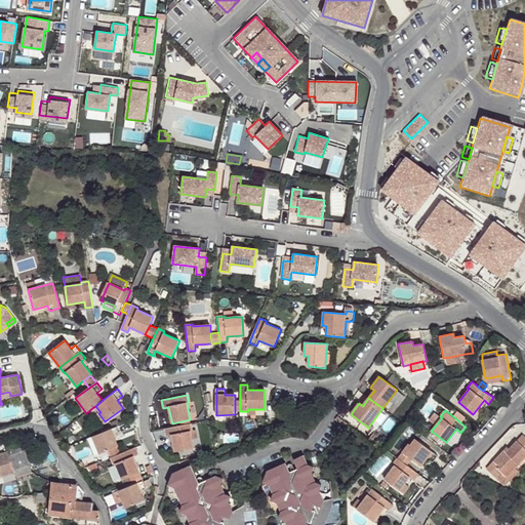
[(466,418),(457,411),(453,416),(461,423),(466,418)]
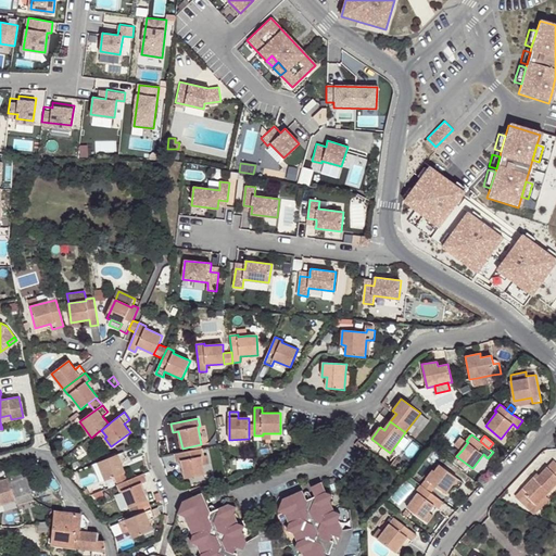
[(370,446),(359,438),(356,441),(367,450),(370,446)]
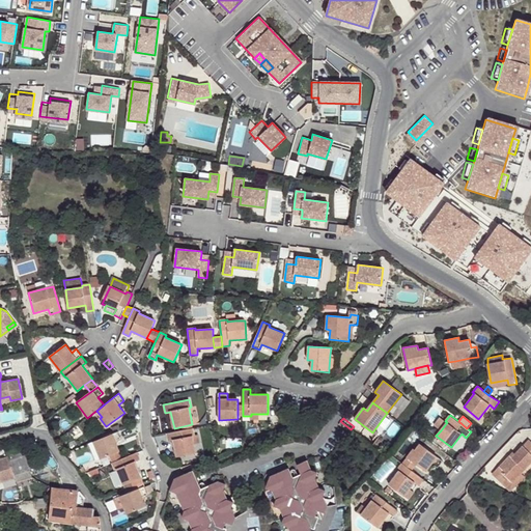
[(441,418),(435,425),(441,430),(447,422),(445,421),(441,418)]
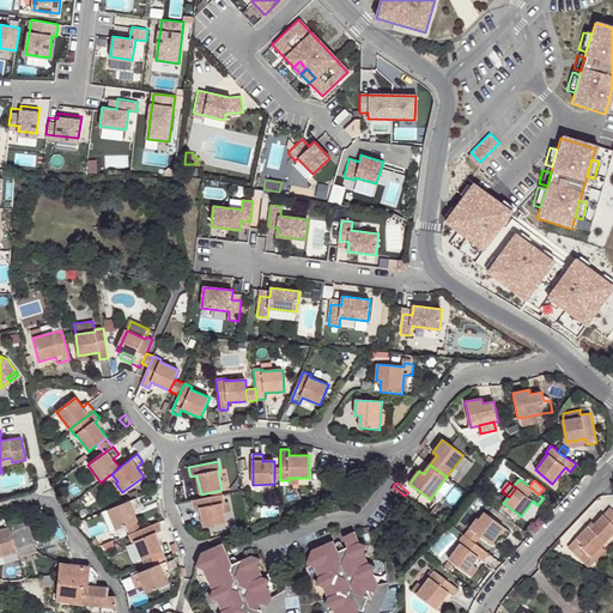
[(222,495),(192,501),(194,510),(200,509),(204,528),(225,523),(223,514),(222,504),(224,504),(222,495)]
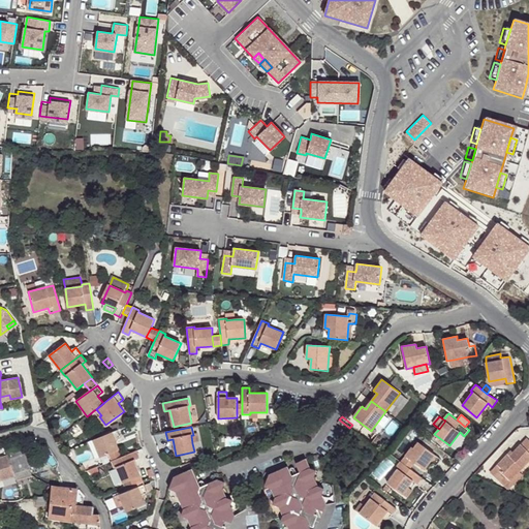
[(118,430),(89,442),(96,460),(104,456),(120,450),(116,441),(122,438),(118,430)]
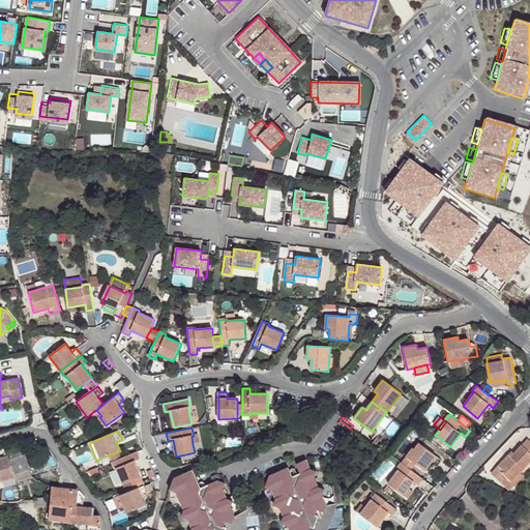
[(508,454),(498,465),(503,469),(501,471),(511,481),(520,472),(529,461),(529,440),(528,438),(522,445),(522,444),(510,457),(508,454)]
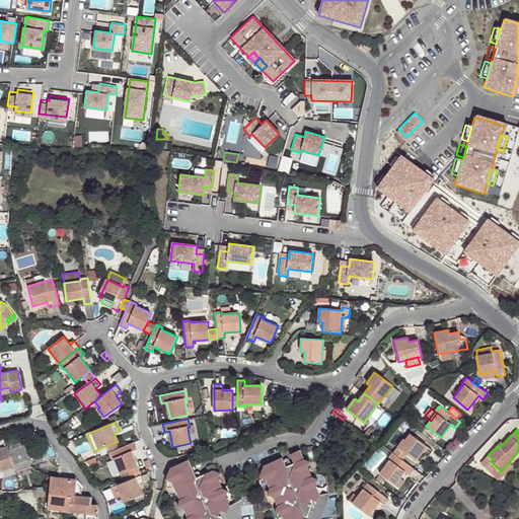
[(433,450),(411,433),(405,439),(403,438),(397,446),(408,454),(417,460),(419,457),(423,452),(428,456),(433,450)]
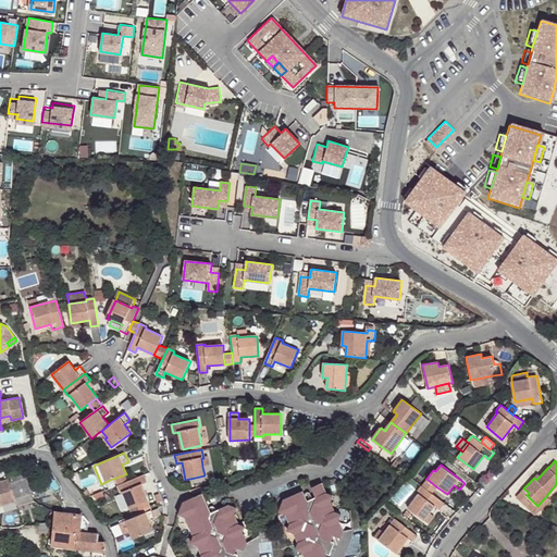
[(126,474),(110,480),(113,487),(118,486),(130,481),(126,474)]
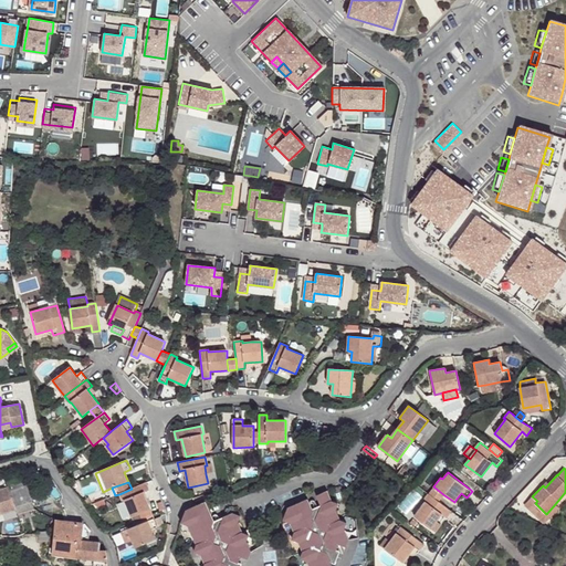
[(30,495),(38,493),(35,483),(27,485),(30,495)]
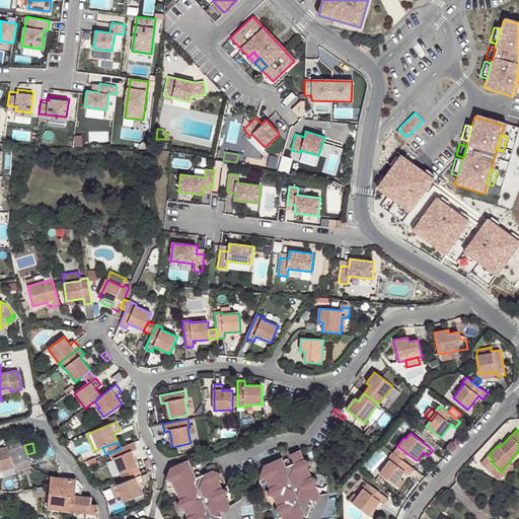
[(115,459),(121,474),(138,468),(132,452),(137,450),(134,443),(121,448),(109,453),(113,460),(115,459)]
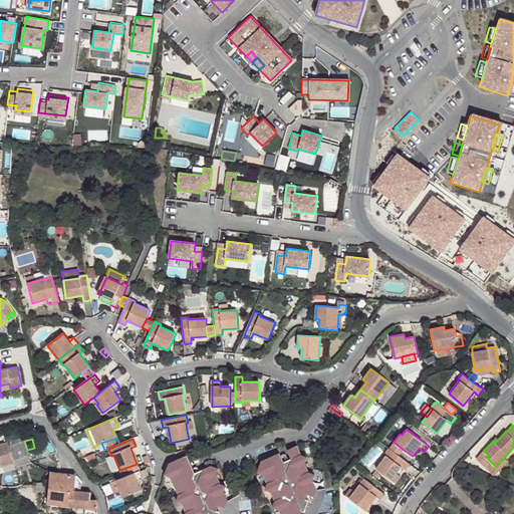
[(15,463),(16,466),(30,462),(27,450),(24,441),(9,445),(15,463)]
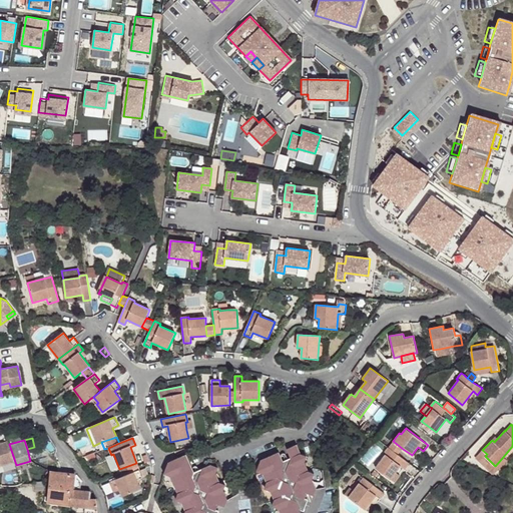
[(0,466),(15,462),(9,444),(8,441),(0,443),(0,466)]
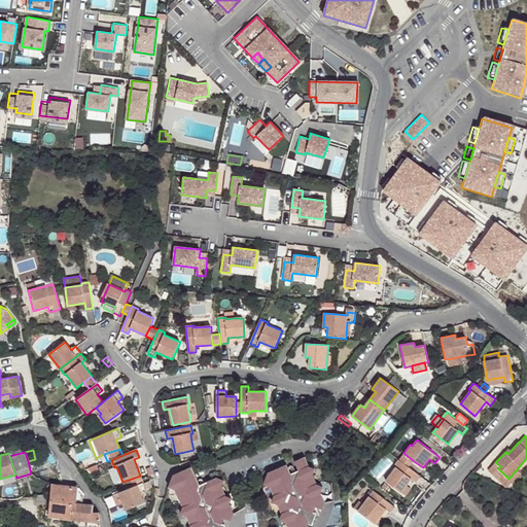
[(414,461),(403,453),(398,459),(399,460),(409,467),(414,461)]
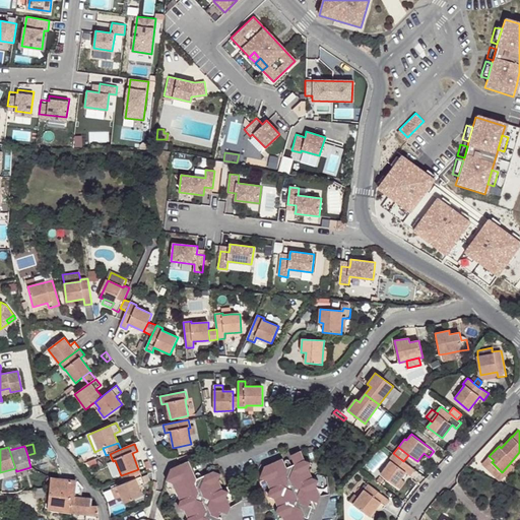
[(287,468),(282,458),(264,466),(260,478),(266,481),(270,490),(267,496),(274,499),(278,507),(275,514),(282,516),(283,519),(303,519),(305,517),(309,506),(311,501),(317,503),(321,496),(317,488),(319,480),(313,478),(309,469),(311,463),(305,460),(301,451),(290,455),(295,465),(293,470),(287,468)]
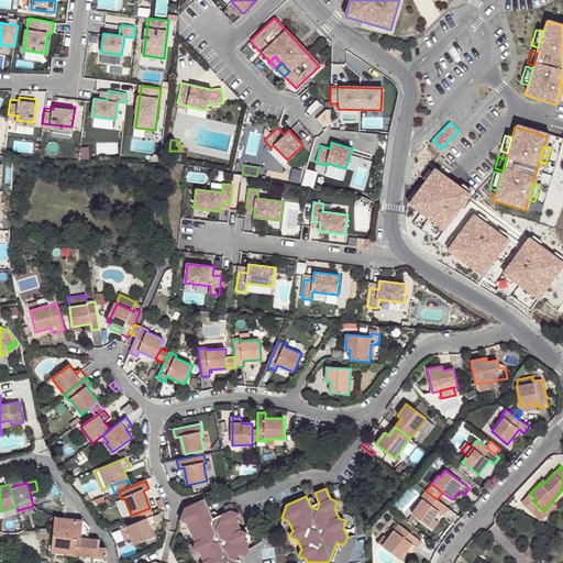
[(437,499),(427,492),(421,499),(423,500),(412,515),(429,527),(434,519),(439,512),(444,516),(449,509),(437,499)]
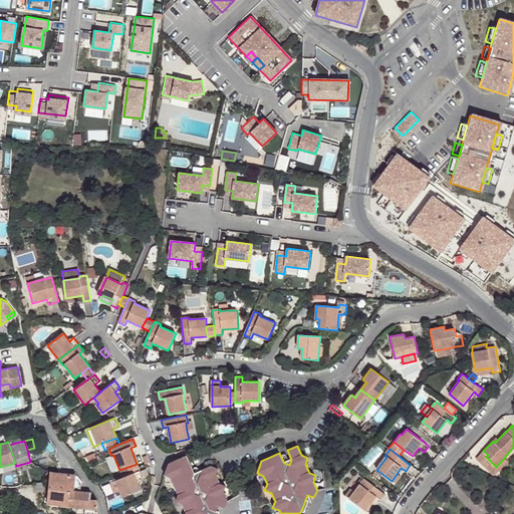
[(483,451),(477,458),(494,474),(507,460),(504,458),(496,467),(486,457),(488,455),(483,451)]
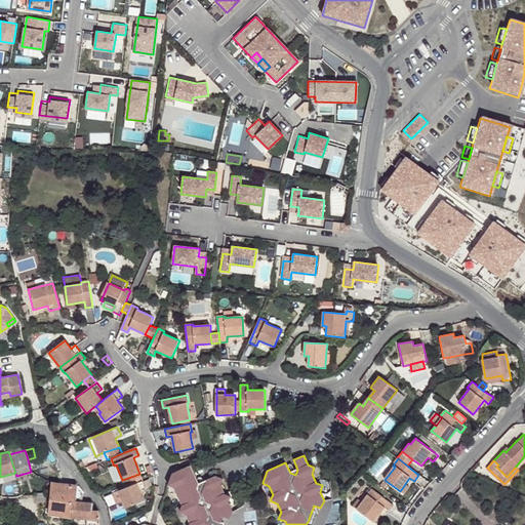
[(172,473),(167,485),(174,488),(182,506),(179,513),(186,515),(190,524),(189,524),(219,524),(221,522),(223,517),(230,519),(233,512),(229,502),(231,497),(225,494),(221,485),(224,479),(216,476),(207,480),(205,486),(199,484),(191,466),(172,473)]
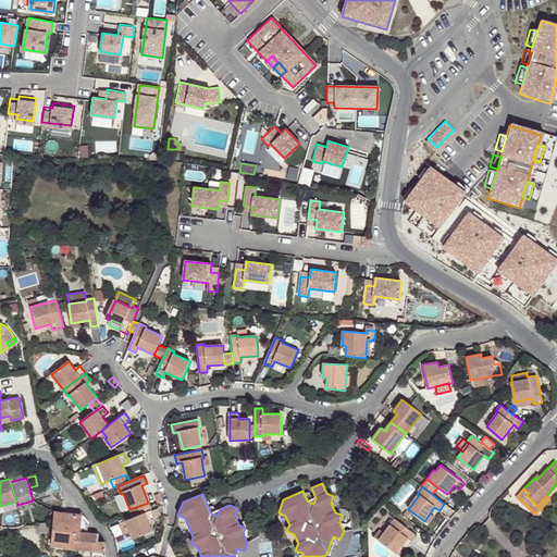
[(148,503),(130,509),(132,514),(149,507),(148,503)]
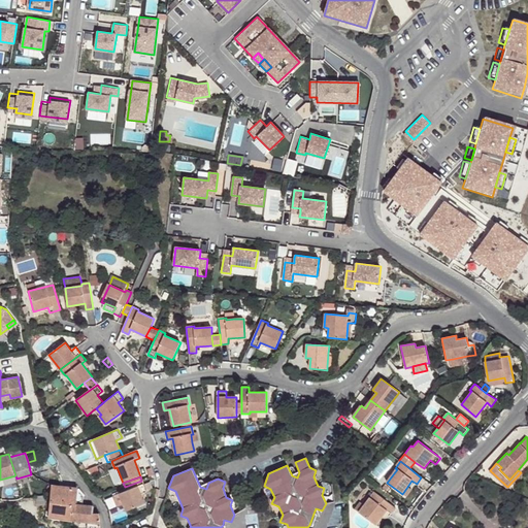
[(127,491),(120,494),(123,504),(126,512),(144,504),(141,497),(145,496),(144,493),(146,492),(143,485),(141,481),(125,487),(127,491)]
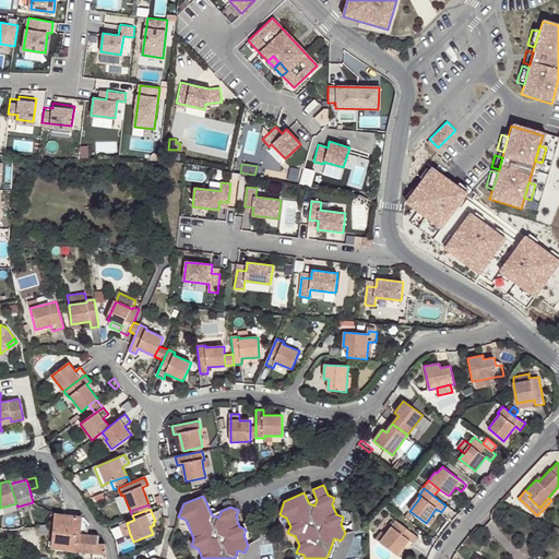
[(157,511),(152,513),(155,521),(161,519),(157,511)]
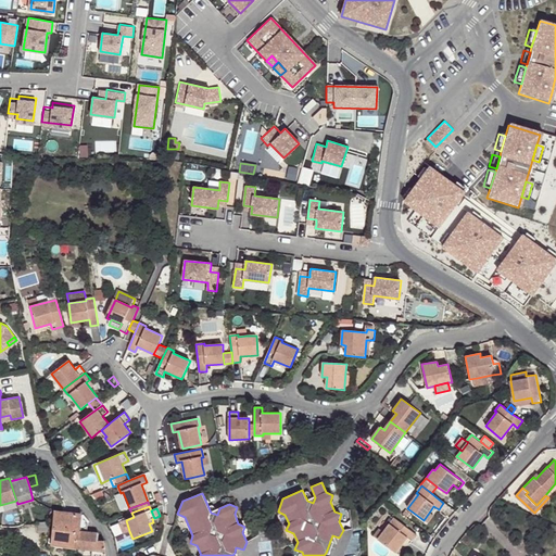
[(98,533),(79,531),(79,529),(87,530),(87,523),(80,523),(81,514),(55,510),(51,545),(105,552),(104,541),(103,541),(98,541),(98,538),(98,533)]
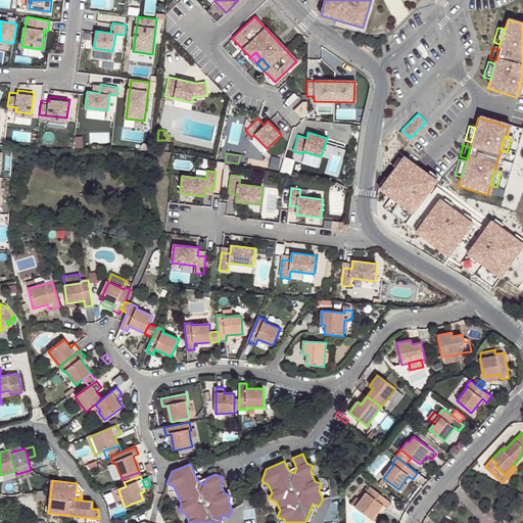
[(408,485),(403,482),(398,489),(402,492),(408,485)]
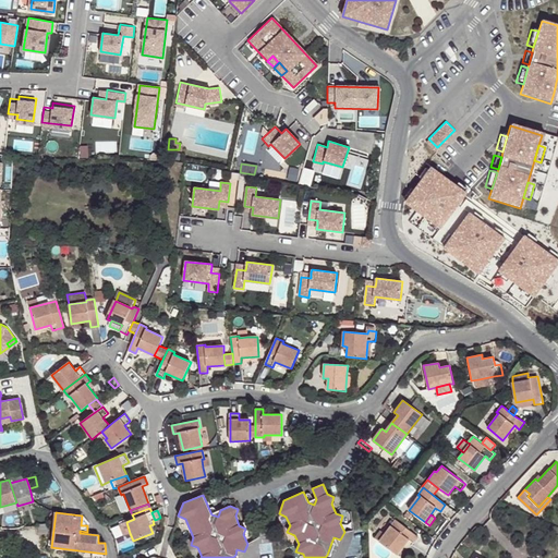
[(419,537),(396,520),(385,533),(379,541),(398,556),(405,544),(410,540),(414,543),(419,537)]
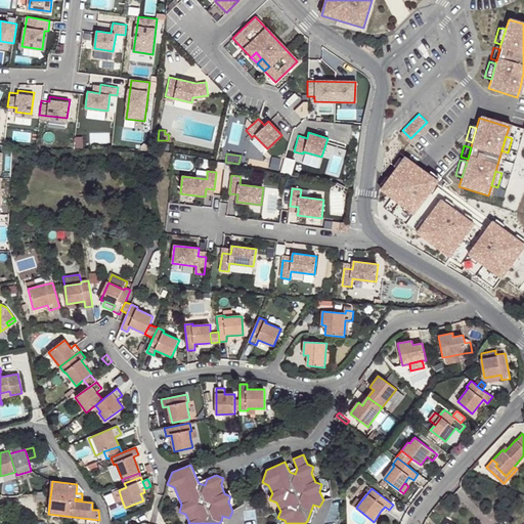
[(119,490),(113,493),(116,504),(122,500),(119,490)]
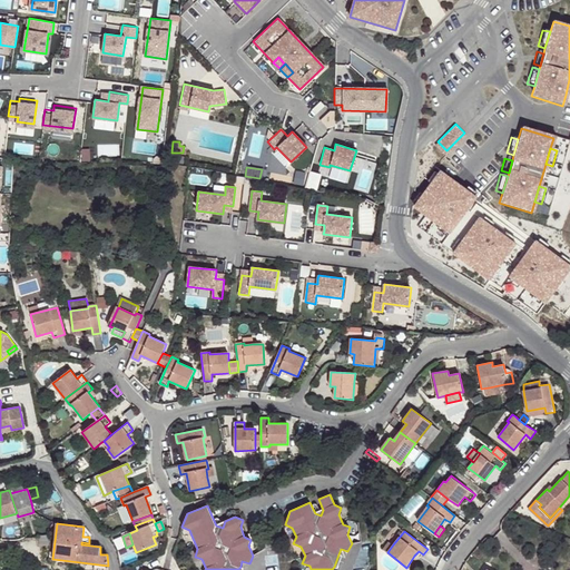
[(389,541),(383,549),(387,552),(393,544),(389,541)]
